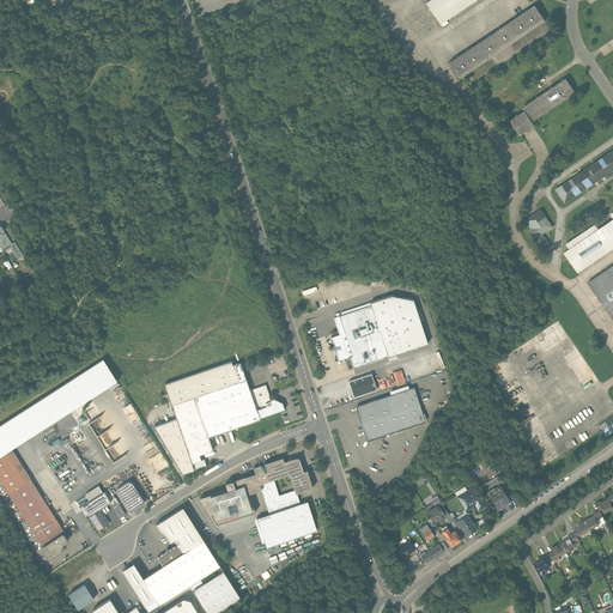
[(474,0),(430,0),(426,2),(439,24),(474,0)]
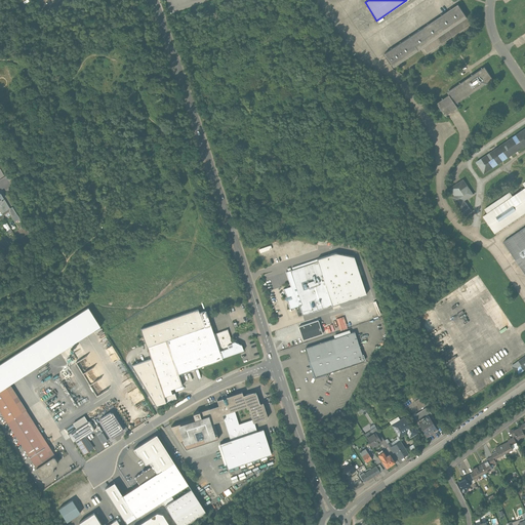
[(468,17),(458,5),(385,55),(394,68),(423,48),(428,53),(471,24),(467,17),(468,17)]
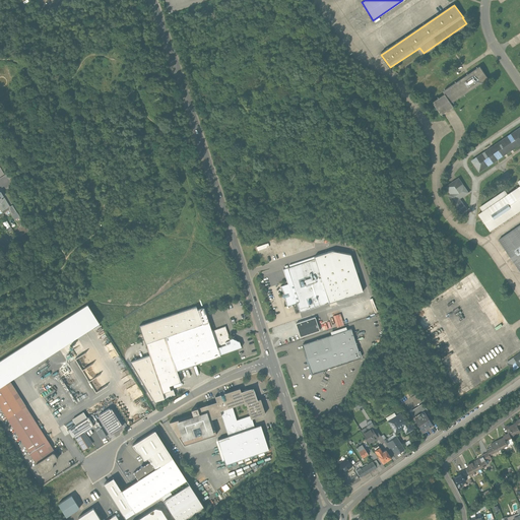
[(489,79),(480,67),(443,92),(446,95),(433,104),(442,116),(454,108),(452,105),(489,79)]
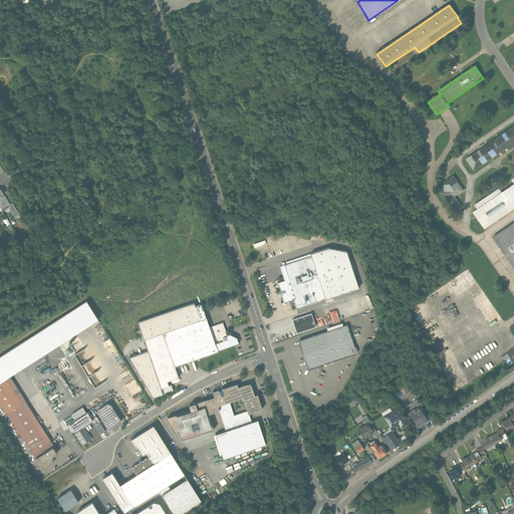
[(513,143),(513,127),(467,160),(475,171),(513,143)]
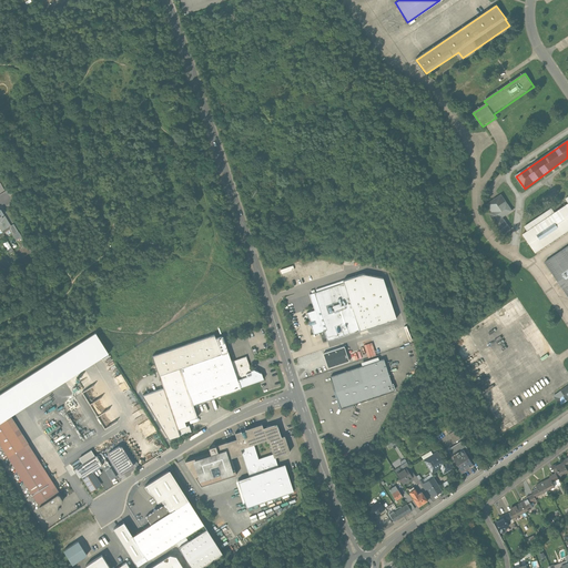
[(513,211),(501,195),(488,204),(493,212),(489,214),(504,235),(510,231),(503,217),(513,211)]
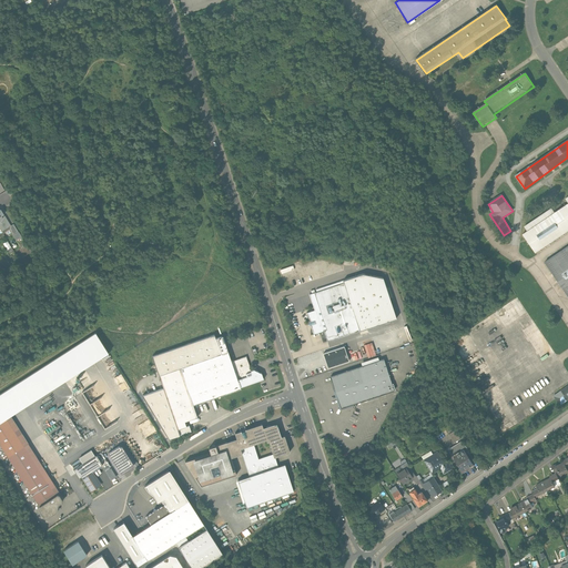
[(527,231),(523,234),(535,253),(567,230),(567,203),(555,213),(553,209),(525,227),(527,231)]
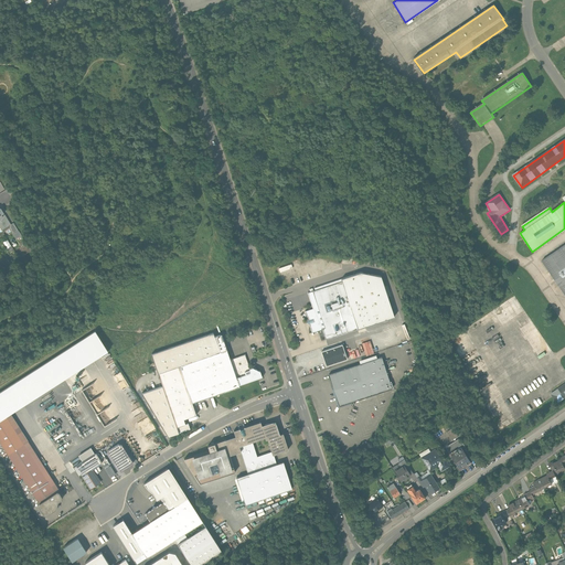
[(564,245),(542,262),(564,295),(564,245)]
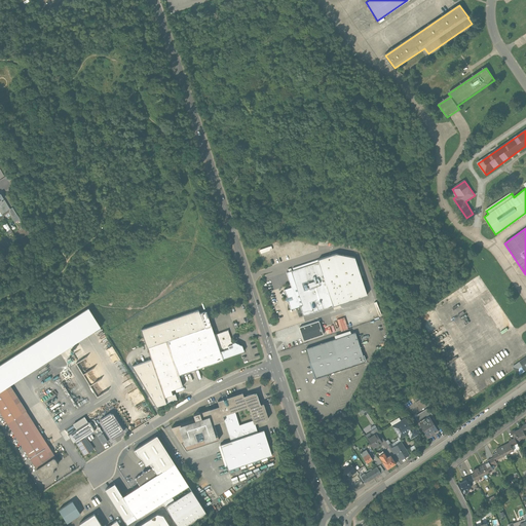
[(263,258),(275,254),(272,245),(260,250),(263,258)]
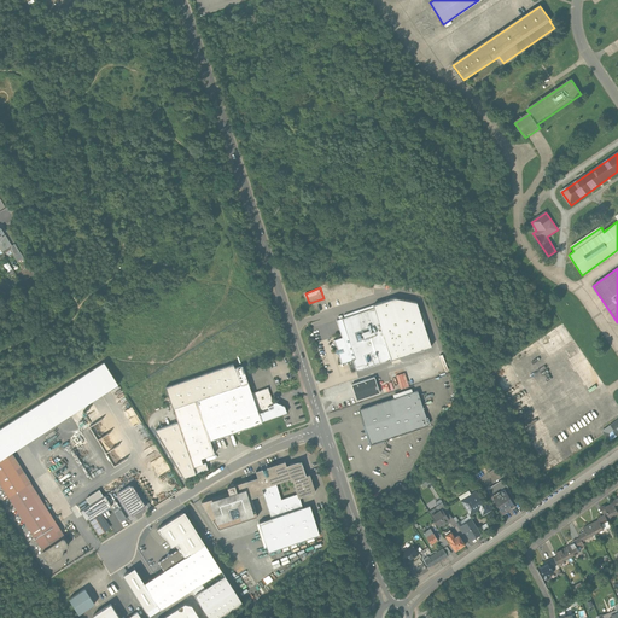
[(374,308),(391,360),(431,347),(417,303),(395,298),(373,305),(374,308)]
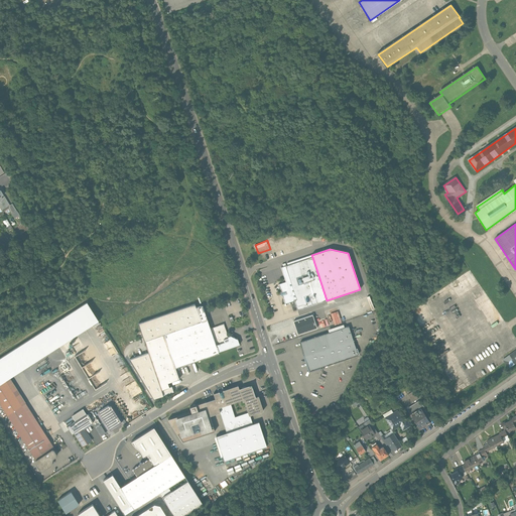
[(312,257),(281,268),(285,282),(278,284),(281,292),(280,293),(279,295),(281,295),(282,295),(284,303),(294,300),(297,310),(327,300),(312,257)]
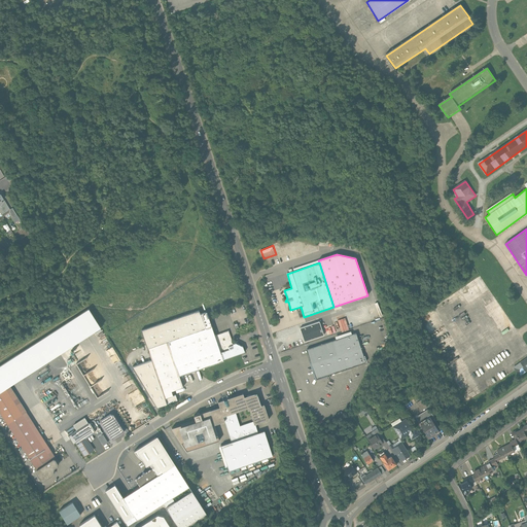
[(141,330),(151,360),(132,367),(156,408),(167,405),(165,398),(173,396),(173,395),(171,391),(183,387),(179,376),(223,360),(222,359),(215,336),(207,312),(200,314),(199,311),(141,330)]
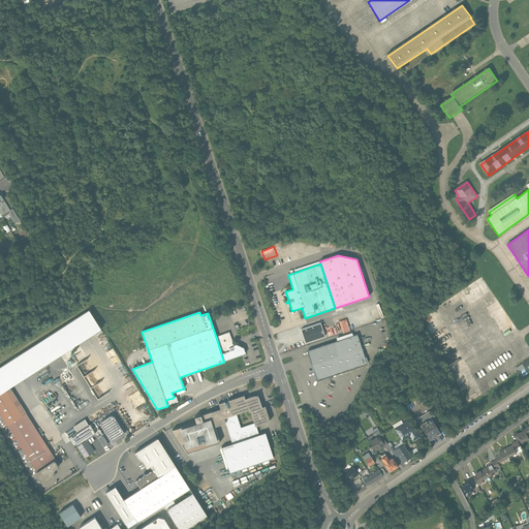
[(320,322),(301,330),(306,343),(325,337),(320,322)]
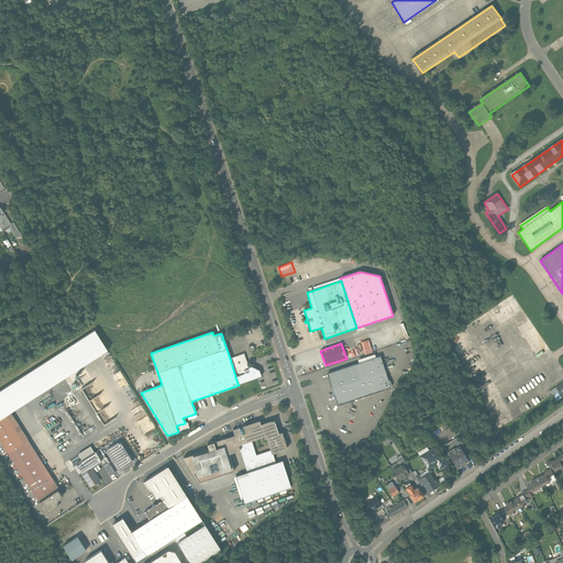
[(244,353),(230,359),(238,384),(261,376),(260,371),(252,366),(249,367),(244,353)]
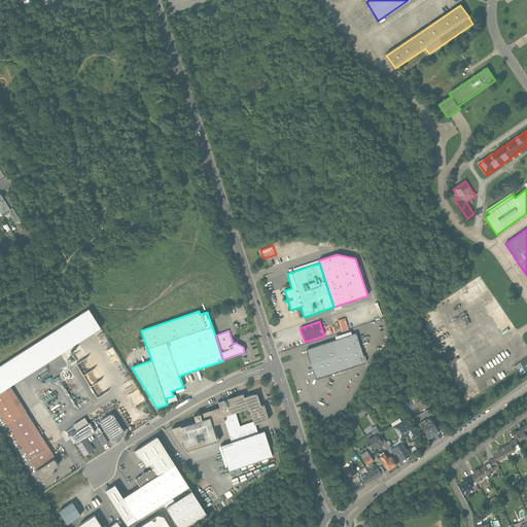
[(355,334),(307,350),(316,379),(365,362),(355,334)]
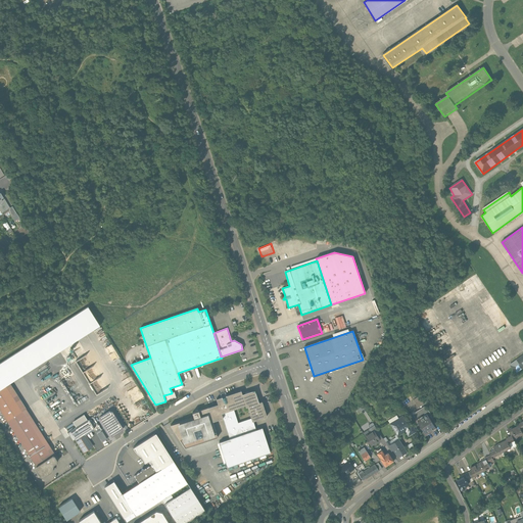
[(77,360),(96,393),(107,387),(97,369),(94,371),(91,366),(94,365),(88,353),(77,360)]
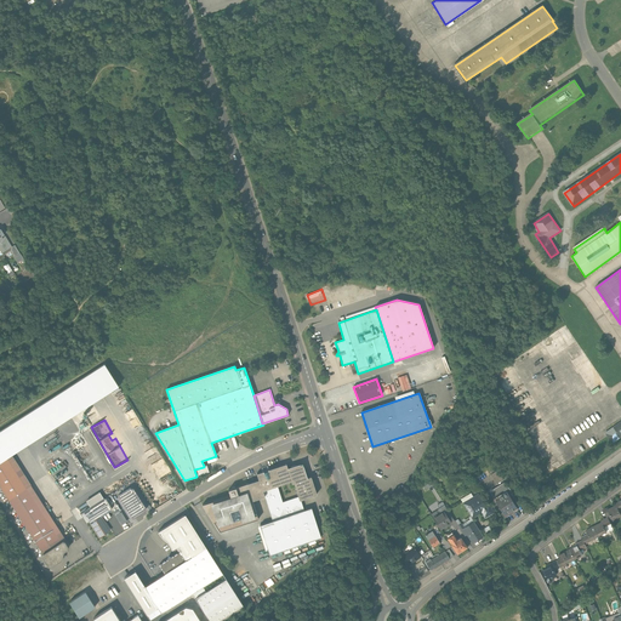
[(620,437),(620,421),(605,433),(613,443),(620,437)]
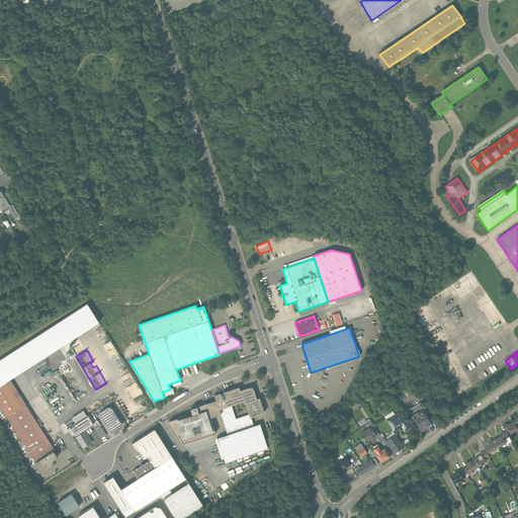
[(0,384),(0,405),(35,461),(52,450),(7,380),(0,384)]
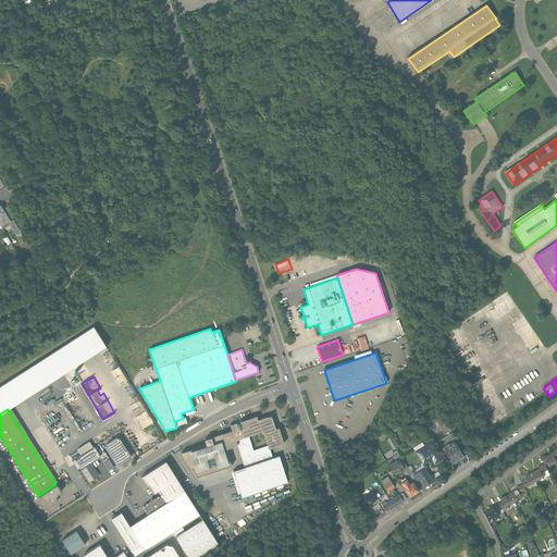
[(273,458),(270,449),(284,444),(279,428),(275,429),(273,422),(271,416),(264,418),(258,420),(257,417),(231,424),(232,431),(222,434),(226,449),(237,445),(245,468),(273,458)]
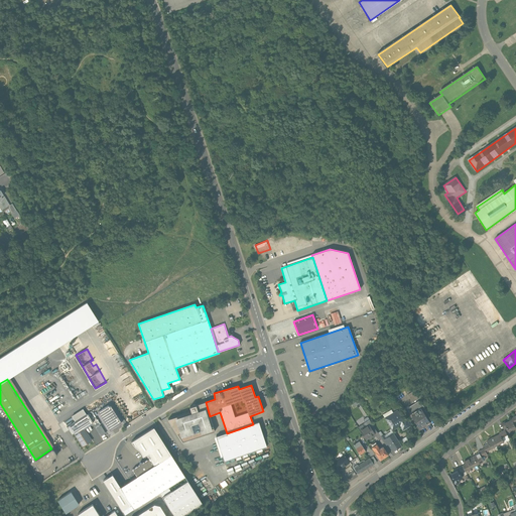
[(169,388),(161,390),(163,396),(173,392),(171,387),(169,387),(169,388)]
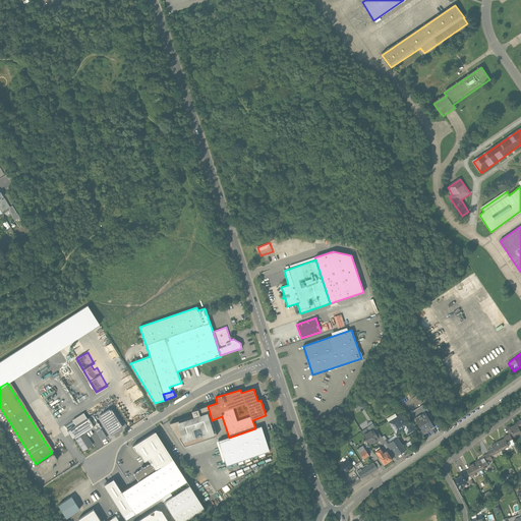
[(417,395),(411,398),(416,406),(422,402),(417,395)]
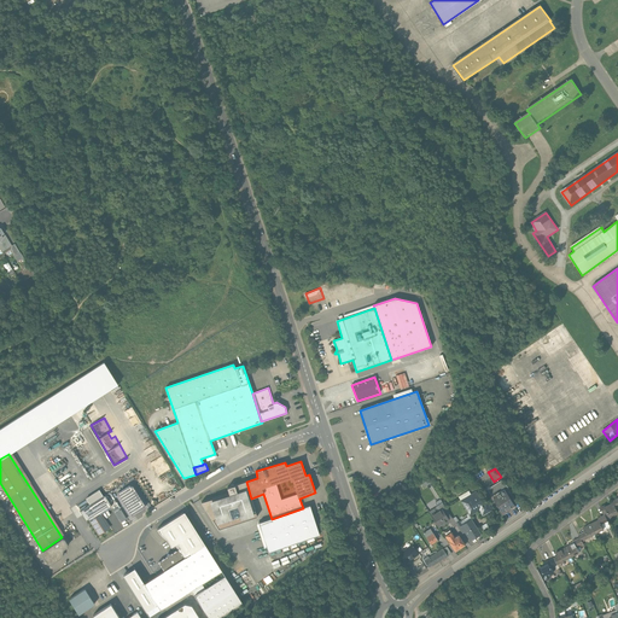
[(493,497),(505,490),(507,493),(509,491),(502,479),(487,489),(493,497)]
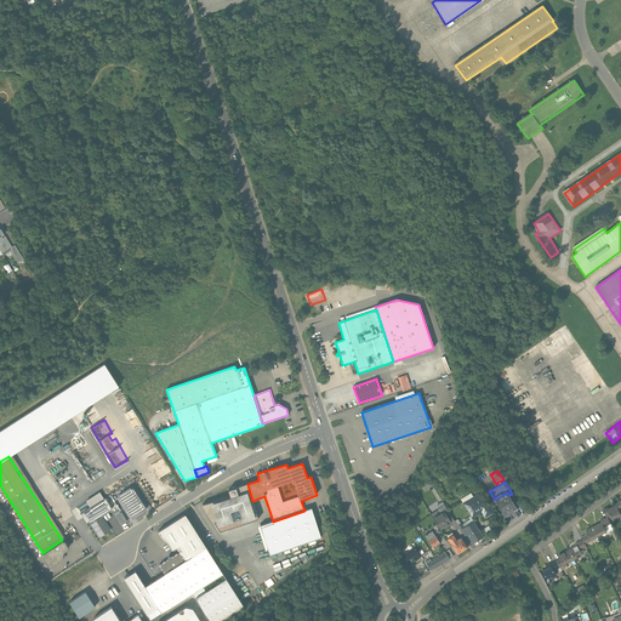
[(252,501),(248,484),(228,490),(231,496),(203,505),(220,531),(258,519),(252,501)]
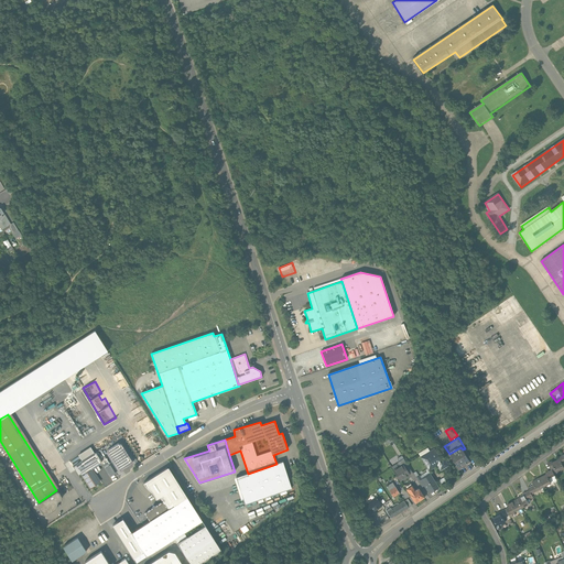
[(132,462),(121,444),(118,444),(107,451),(120,470),(132,462)]
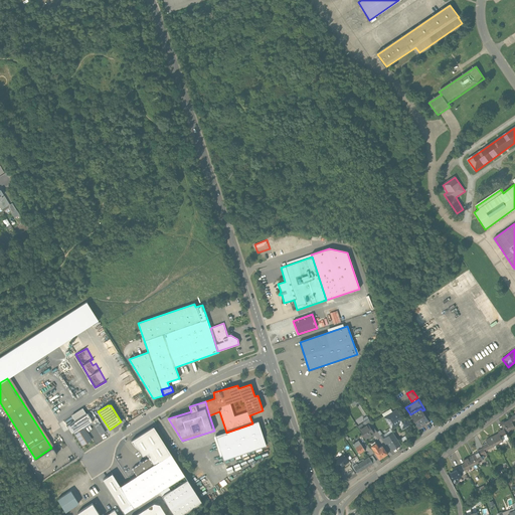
[(422,410),(420,408),(410,414),(419,428),(426,424),(427,424),(428,422),(430,422),(422,410)]
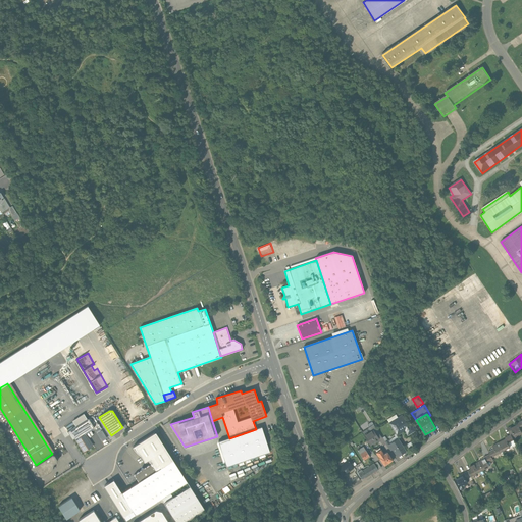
[(415,431),(412,425),(409,426),(403,417),(399,420),(398,418),(389,423),(397,435),(405,430),(408,435),(415,431)]
